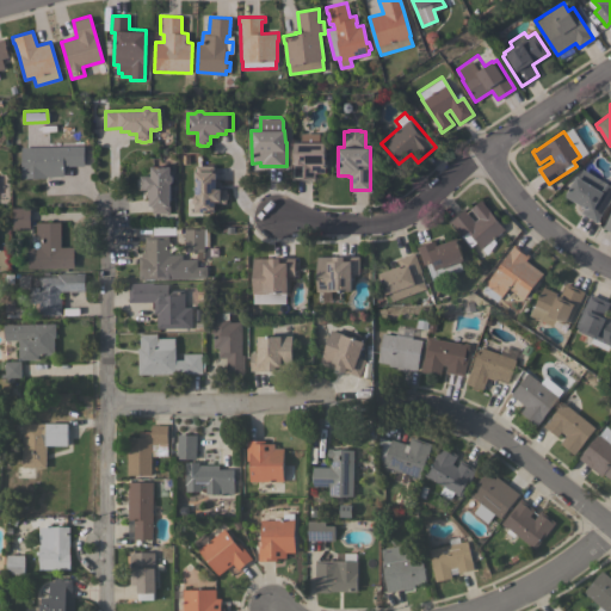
[(301,133),(319,133),(319,142),(325,142),(325,172),(315,172),(315,178),(294,178),(294,161),(294,142),(301,142),(301,133)]
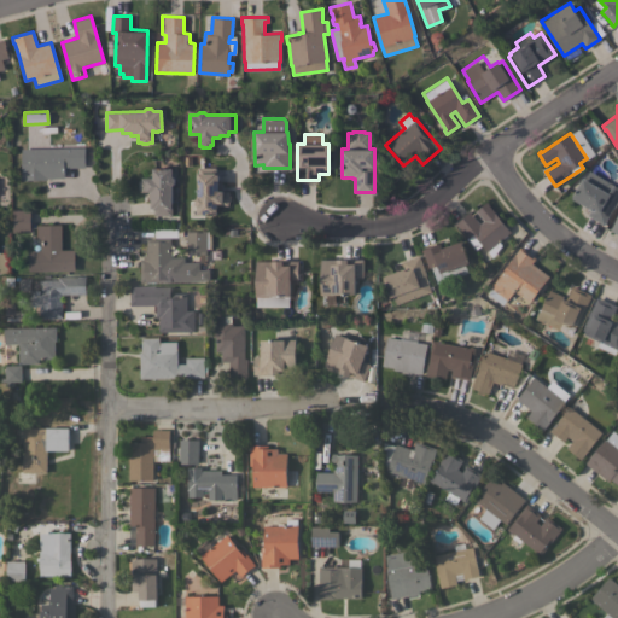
[(85,147),(85,167),(64,168),(64,178),(47,178),(47,180),(28,180),(28,179),(22,179),(22,149),(85,147)]
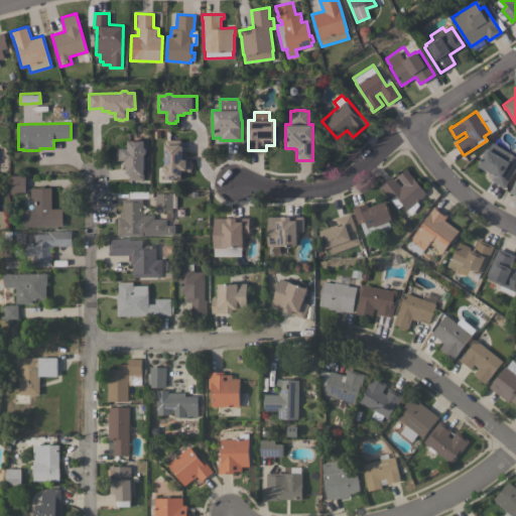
[(179,145),(182,145),(182,153),(184,153),(184,159),(190,158),(190,160),(191,161),(192,167),(190,168),(190,170),(181,171),(182,171),(182,176),(181,176),(181,178),(165,179),(165,172),(163,170),(163,166),(165,164),(164,139),(179,139),(179,145)]
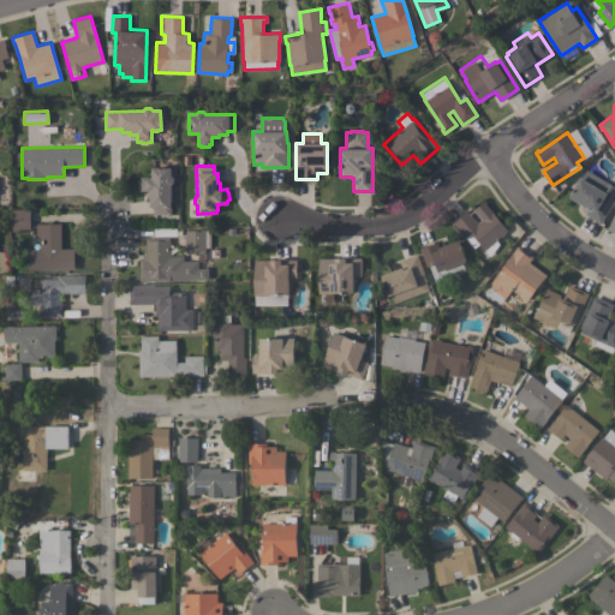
[(151,175),(151,167),(171,167),(171,174),(173,178),(173,181),(171,185),(171,214),(153,214),(153,207),(150,207),(150,198),(147,198),(147,190),(141,190),(141,187),(138,187),(138,179),(141,179),(141,175),(151,175)]
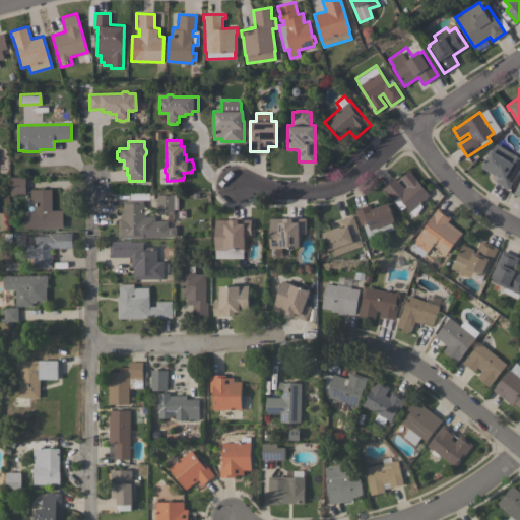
[(519,157),(519,168),(517,174),(516,174),(509,185),(510,185),(508,188),(495,180),(497,176),(481,167),(482,165),(491,149),(492,150),(496,143),(519,157)]
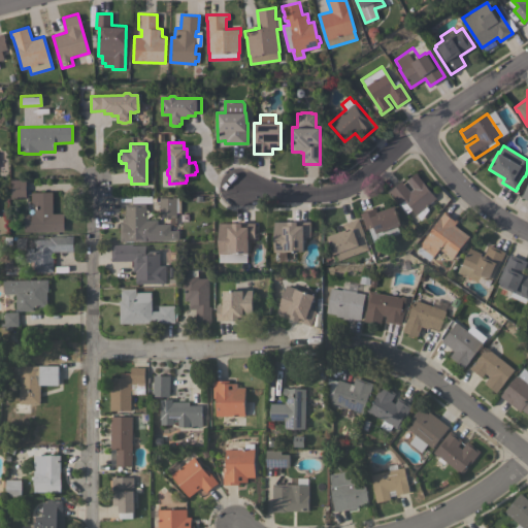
[(426,205),(429,209),(421,220),(411,208),(406,212),(398,203),(399,202),(392,194),(389,191),(401,180),(410,191),(414,189),(406,179),(416,172),(418,174),(418,175),(436,197),(426,205)]
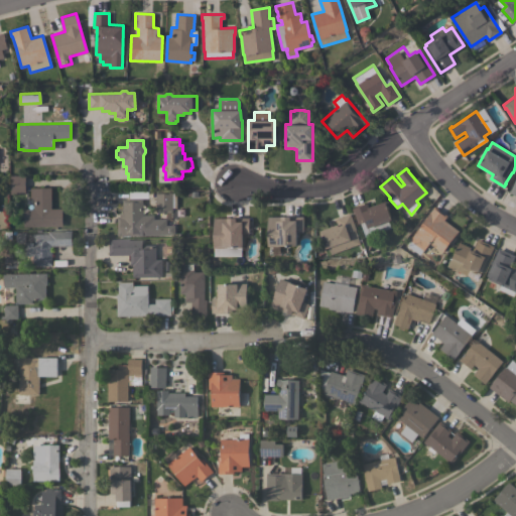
[(10,194),(10,175),(25,175),(25,194),(10,194)]
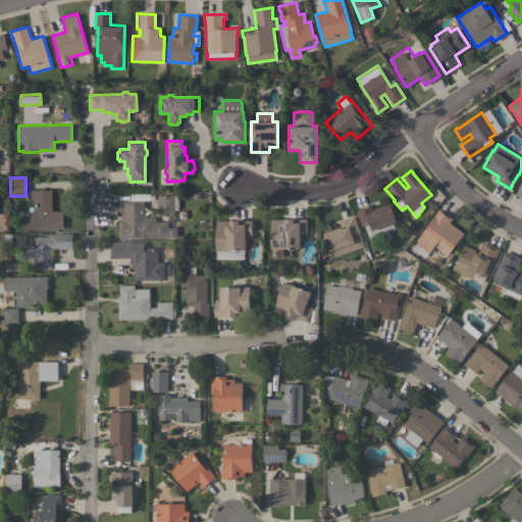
[(51,190),(52,211),(63,210),(63,228),(24,228),(24,211),(34,211),(34,201),(31,201),(31,190),(51,190)]
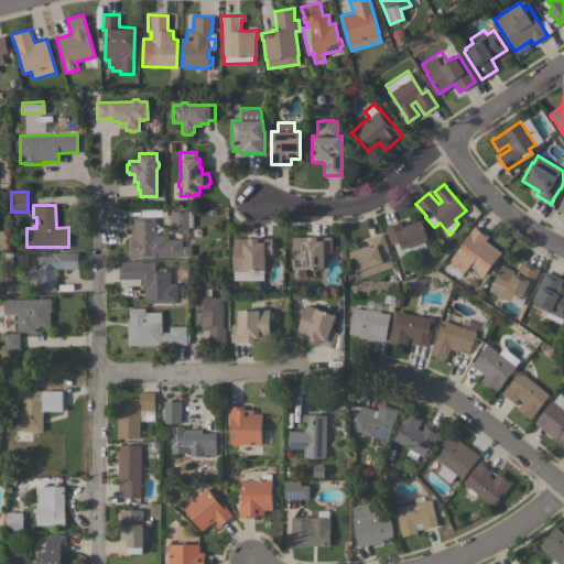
[(187,231),(170,231),(170,210),(187,209),(187,231)]
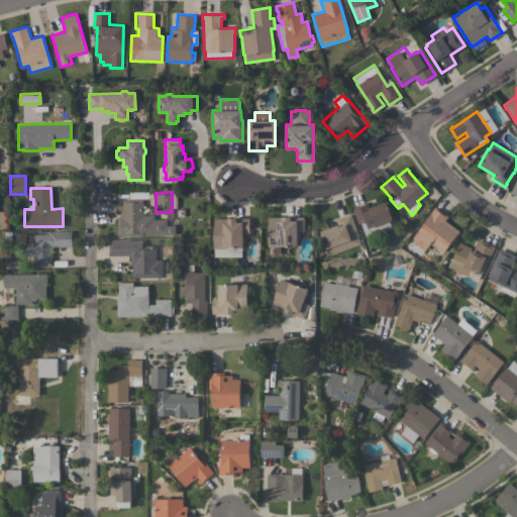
[(142,199),(142,215),(153,215),(153,219),(167,219),(167,225),(175,225),(175,235),(123,235),(123,236),(117,236),(117,216),(119,216),(119,213),(122,213),(122,199),(142,199)]
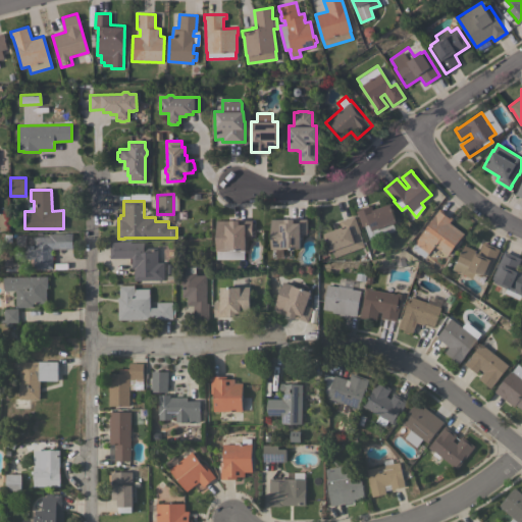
[(369,239),(365,225),(362,225),(358,213),(357,214),(356,210),(371,205),(373,209),(389,203),(397,221),(393,222),(396,229),(369,239)]
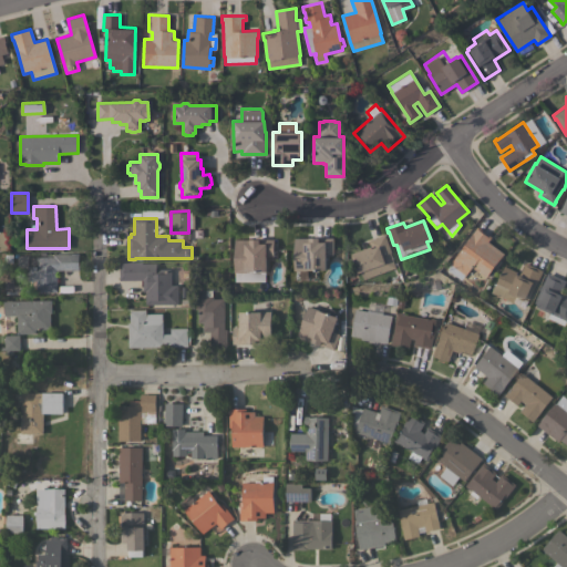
[(491,237),(487,241),(504,253),(486,277),(472,266),(466,275),(464,275),(461,279),(447,269),(452,264),(451,264),(473,234),(472,234),(477,226),(491,237)]
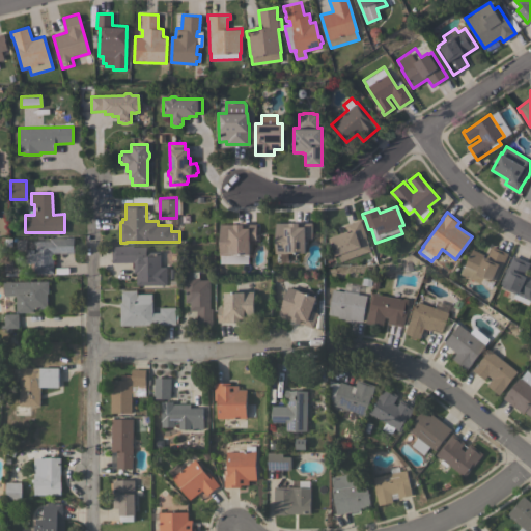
[(361,219),(367,236),(366,236),(370,250),(341,261),(339,254),(336,255),(330,240),(331,239),(330,236),(347,230),(345,225),(361,219)]
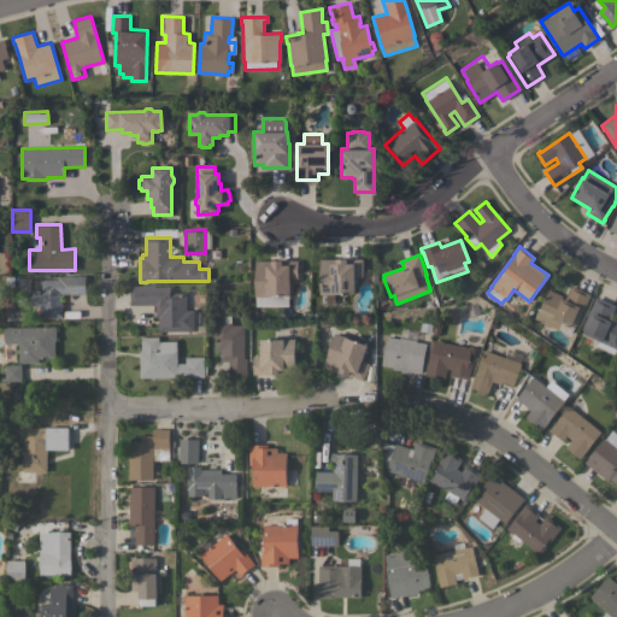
[(354,276),(354,293),(321,293),(321,258),(363,259),(363,276),(354,276)]
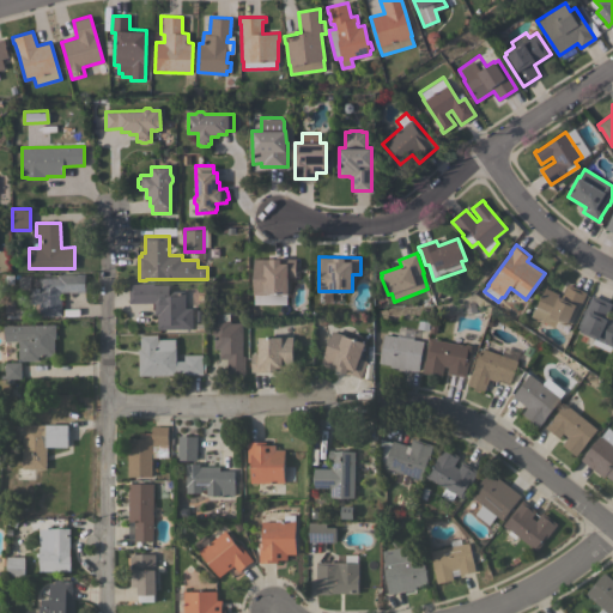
[(296,259),(296,277),(290,277),(290,293),(254,293),(254,259),(296,259)]
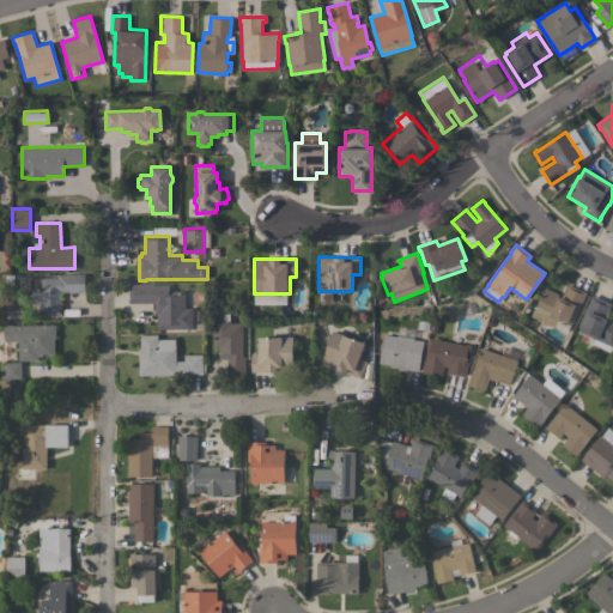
[(85,273),(85,291),(61,292),(61,314),(40,315),(40,303),(28,303),(28,278),(58,277),(58,274),(85,273)]
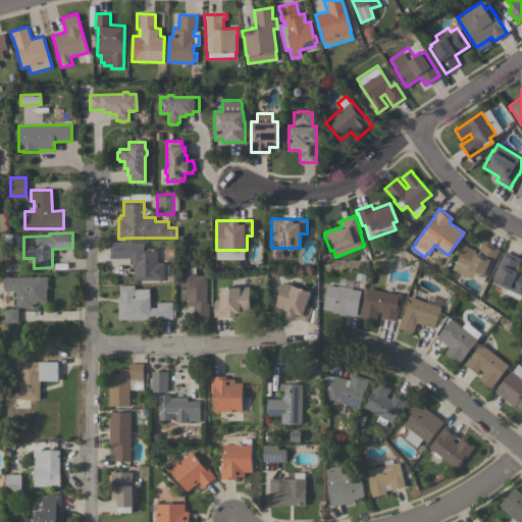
[(157,262),(163,262),(164,279),(134,279),(134,268),(132,268),(132,257),(110,258),(109,242),(131,241),(131,242),(144,242),(144,248),(157,247),(157,262)]
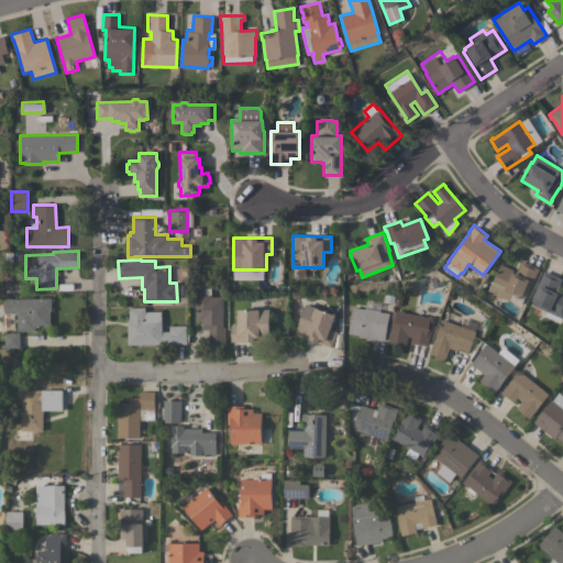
[(512,269),(512,272),(516,273),(521,261),(538,267),(525,298),(521,297),(520,298),(511,294),(509,299),(487,290),(490,283),(492,283),(500,264),(512,269)]
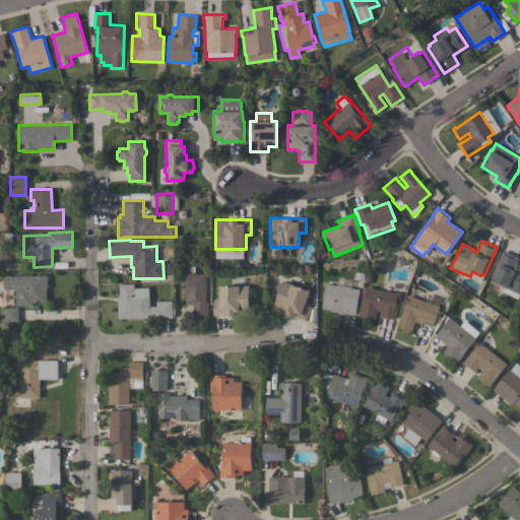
[(519,293),(493,280),(493,279),(490,277),(503,250),(518,257),(514,267),(519,269),(519,293)]
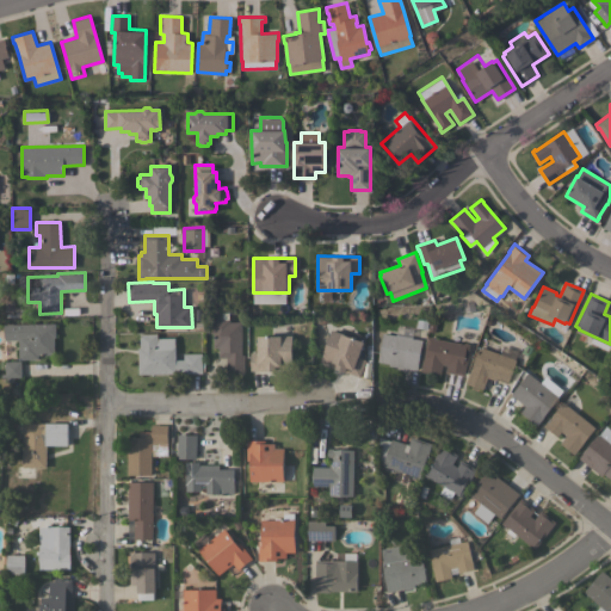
[(241,355),(245,355),(245,372),(227,372),(226,357),(218,357),(218,347),(214,347),(214,333),(211,333),(211,320),(213,320),(213,312),(228,312),(228,319),(229,319),(229,322),(241,322),(241,355)]
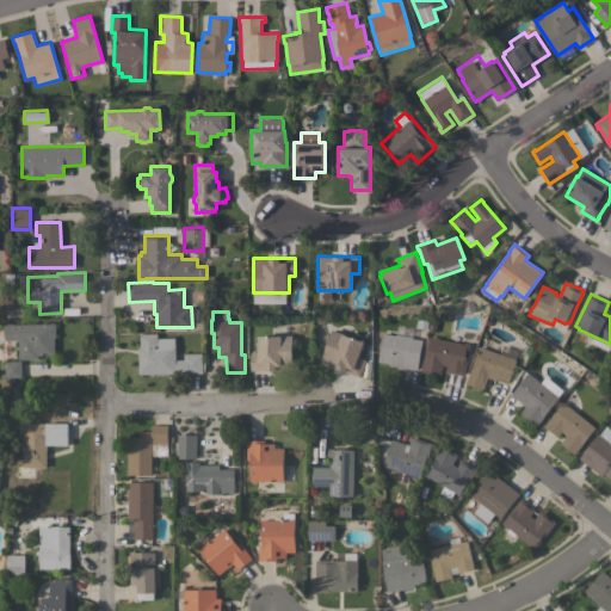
[(55,323),(55,337),(54,337),(54,355),(38,355),(38,358),(19,359),(18,340),(4,340),(4,323),(55,323)]
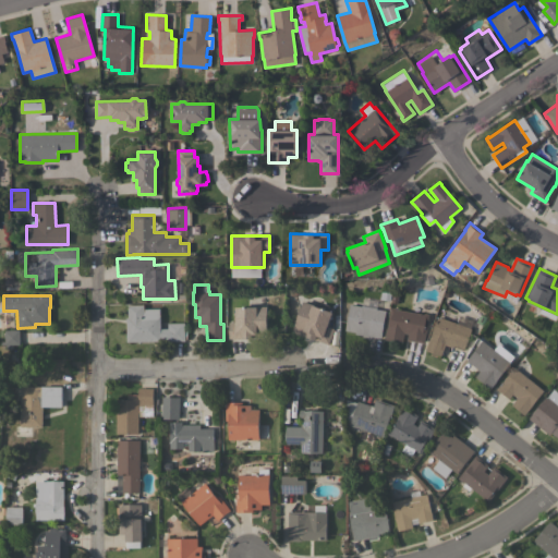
[(328,344),(314,339),(315,339),(307,336),(292,330),(303,301),(324,308),(326,304),(332,306),(331,311),(332,312),(327,326),(334,328),(328,344)]
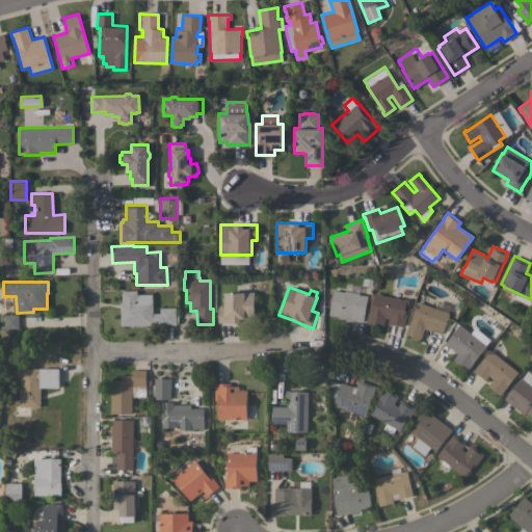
[(121,302),(122,302),(122,291),(136,290),(137,294),(152,293),(153,313),(160,313),(160,308),(176,308),(176,309),(178,309),(178,323),(176,323),(176,324),(153,325),(153,324),(121,325),(121,302)]
